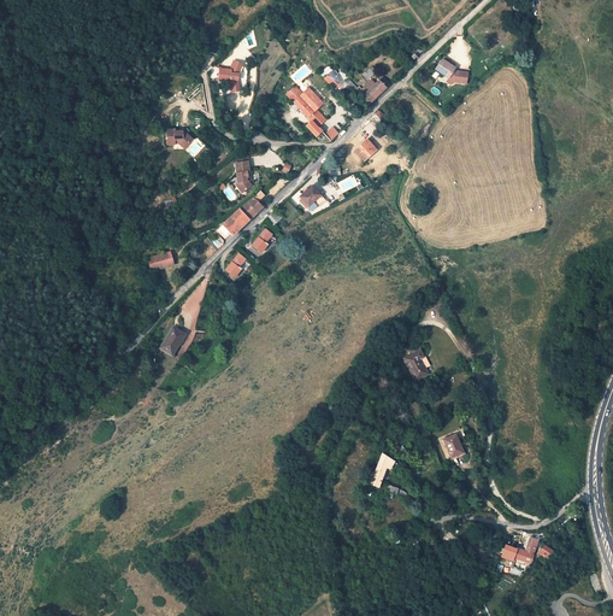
[(529,6),(525,0),(512,0),(518,10),(518,12),(529,6)]
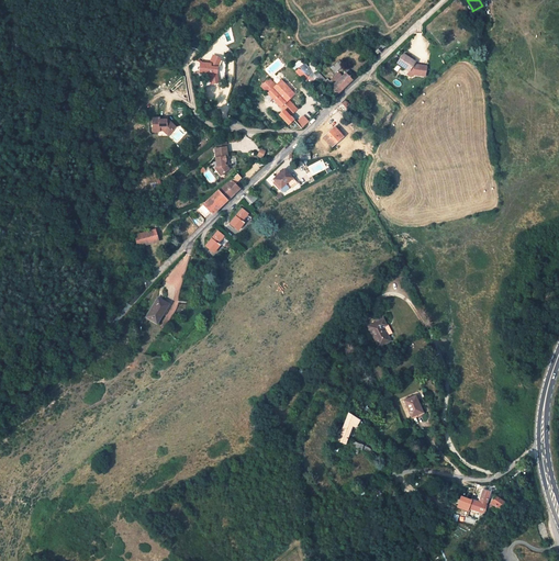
[(215,74),(216,68),(220,59),(214,56),(210,66),(200,65),(199,73),(209,74),(211,85),(217,82),(215,74)]
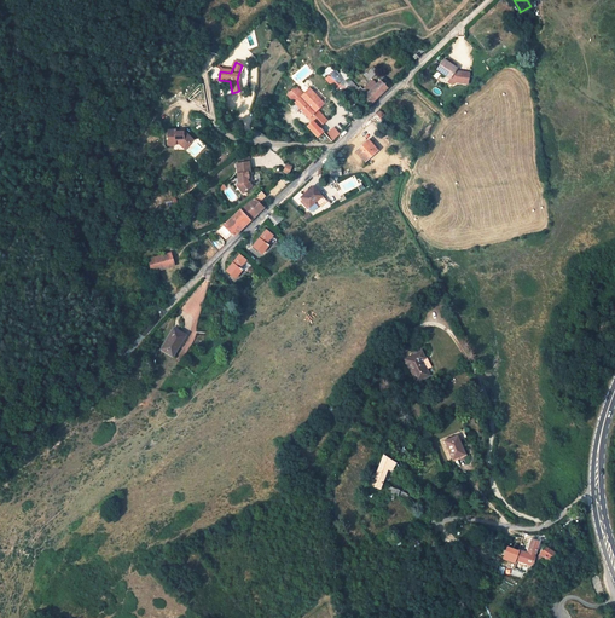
[(372,80),(381,71),(376,65),(367,74),(372,80)]
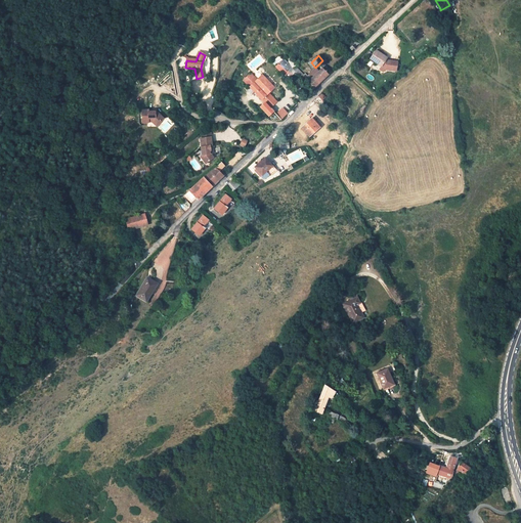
[(392,69),(386,68),(384,66),(380,62),(381,60),(375,55),(367,63),(378,72),(382,76),(389,78),(392,69)]
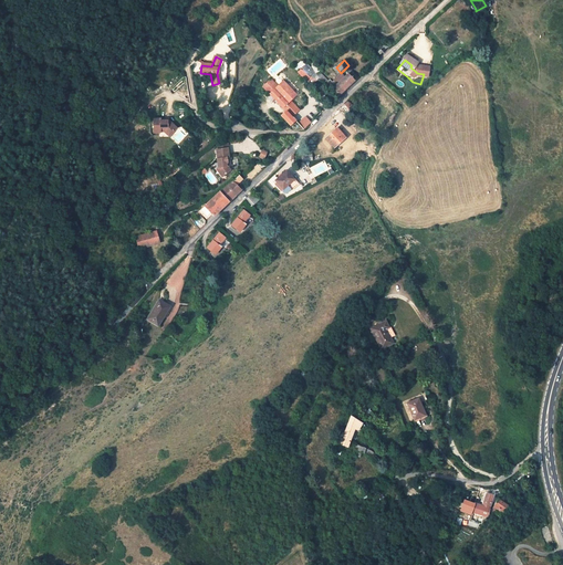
[(306,86),(315,77),(306,69),(298,77),(306,86)]
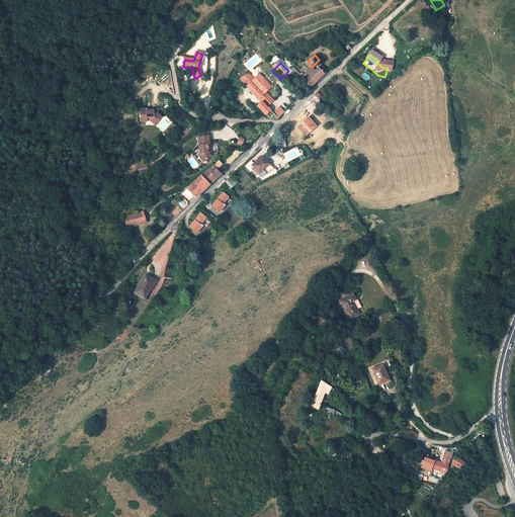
[(304,90),(302,92),(305,95),(322,78),(320,77),(323,73),(319,69),(301,86),(304,90)]
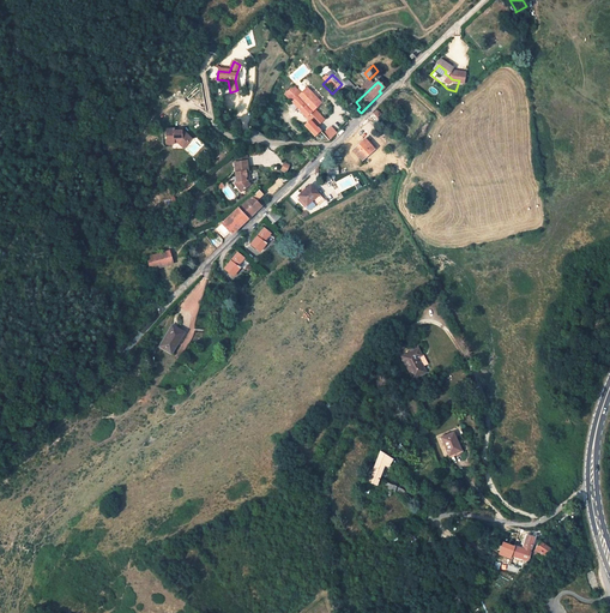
[(288,90),(279,97),(312,132),(320,125),(310,115),(318,108),(303,91),(295,98),(288,90)]
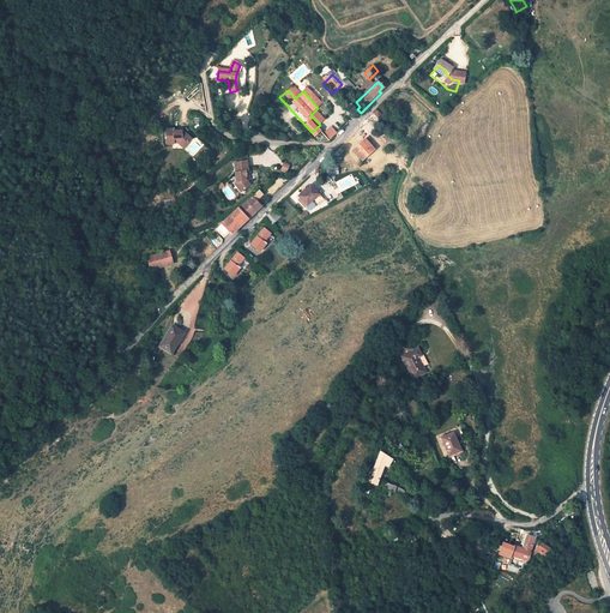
[(195,128),(191,128),(191,126),(183,125),(183,124),(176,122),(175,137),(182,137),(182,136),(187,136),(191,140),(194,138),(197,138),(200,134),(195,128)]
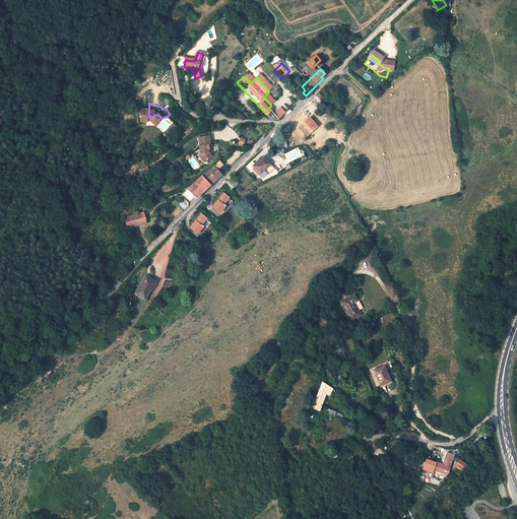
[(282,118),(289,112),(283,106),(277,112),(282,118)]
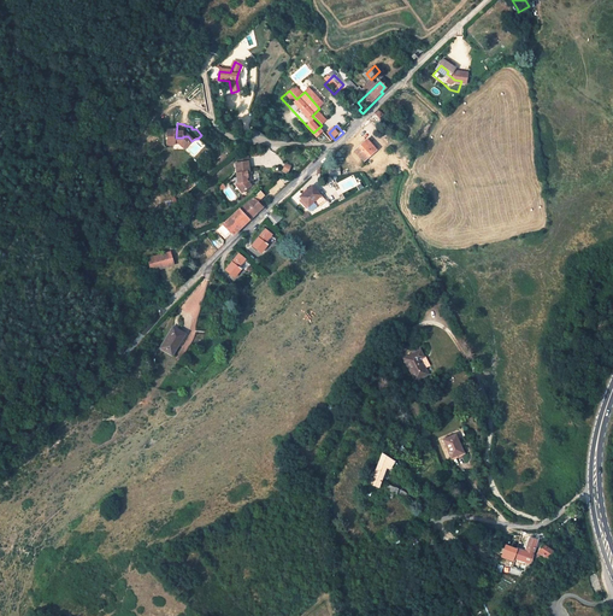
[(375,152),(366,142),(363,147),(354,154),(361,163),(375,152)]
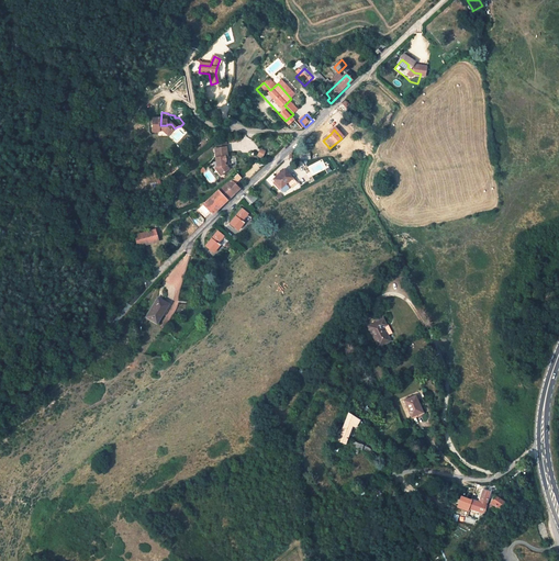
[(212,146),(210,146),(211,156),(213,165),(219,171),(225,166),(222,163),(221,163),(220,159),(221,159),(221,154),(223,154),(221,145),(212,146)]
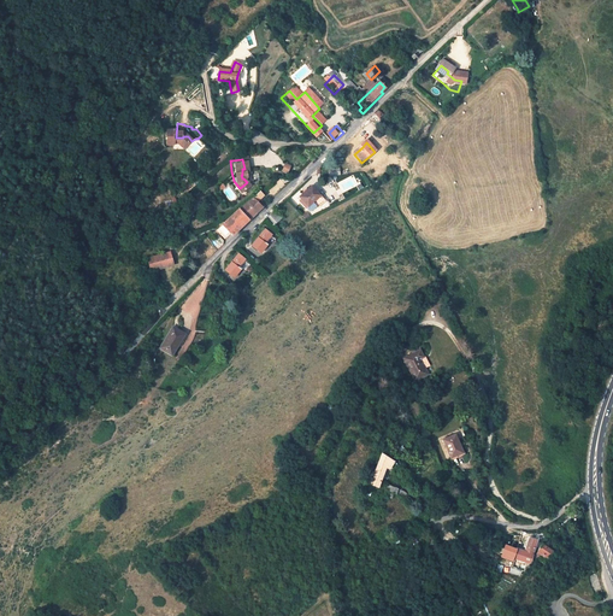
[(292,172),(295,165),(289,162),(286,170),(292,172)]
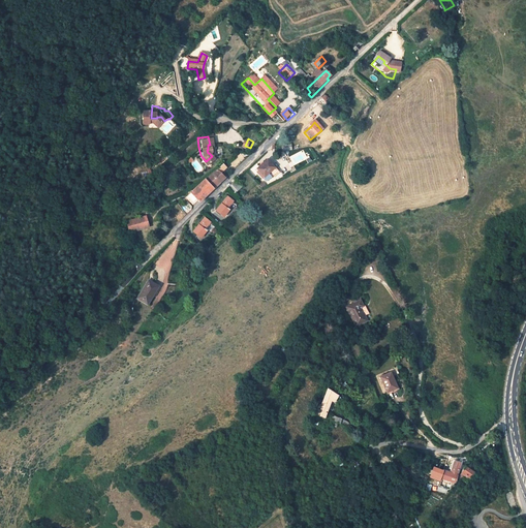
[(266,185),(276,175),(272,172),(265,163),(254,174),(261,181),(260,183),(263,185),(266,185)]
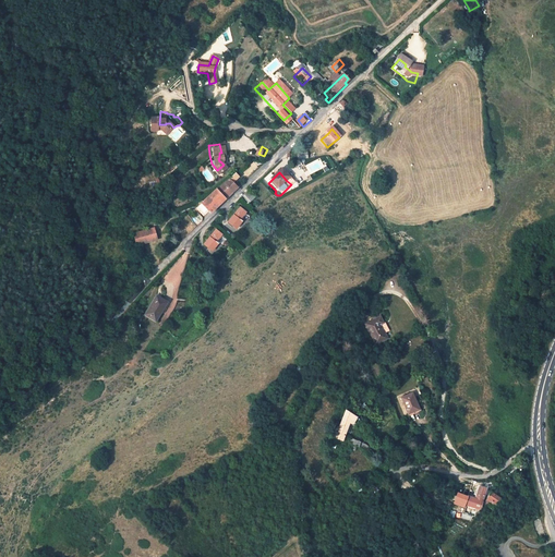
[(228,176),(214,186),(215,188),(225,198),(240,184),(233,178),(231,180),(228,176)]
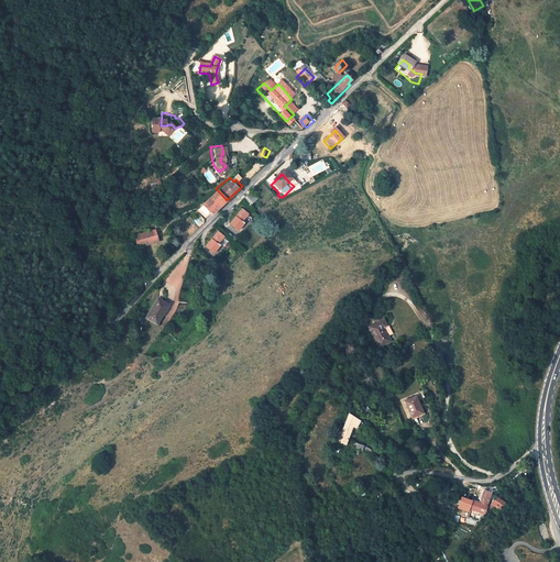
[(278,193),(271,185),(268,186),(277,195),(278,193)]
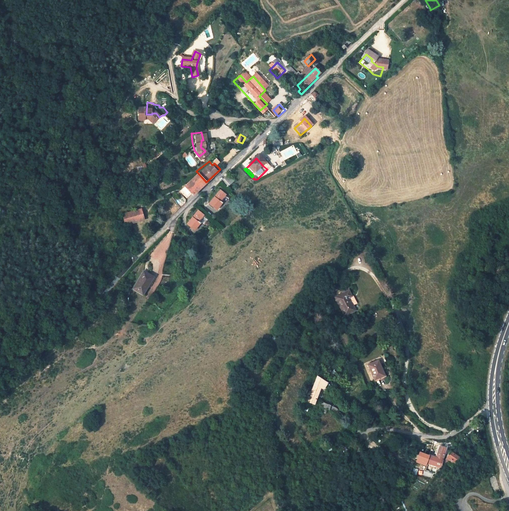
[(192,194),(206,182),(197,172),(183,184),(184,186),(179,192),(185,197),(190,192),(192,194)]
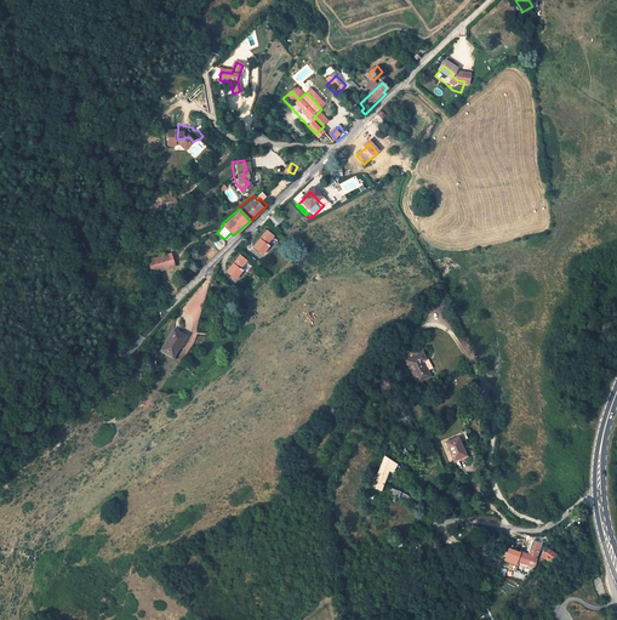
[(280,210),(273,217),(281,225),(287,217),(280,210)]
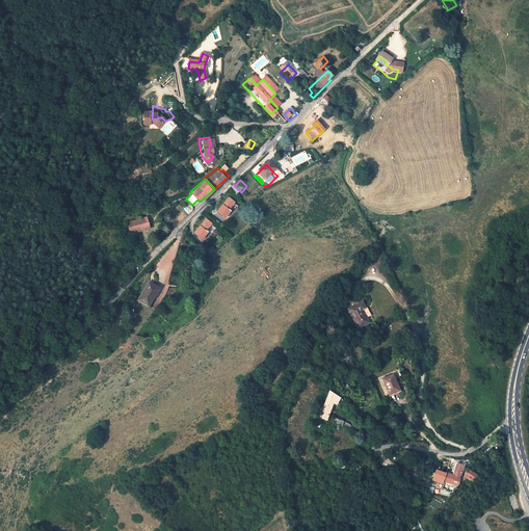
[(236,190),(235,188),(232,185),(227,189),(230,193),(232,194),(236,190)]
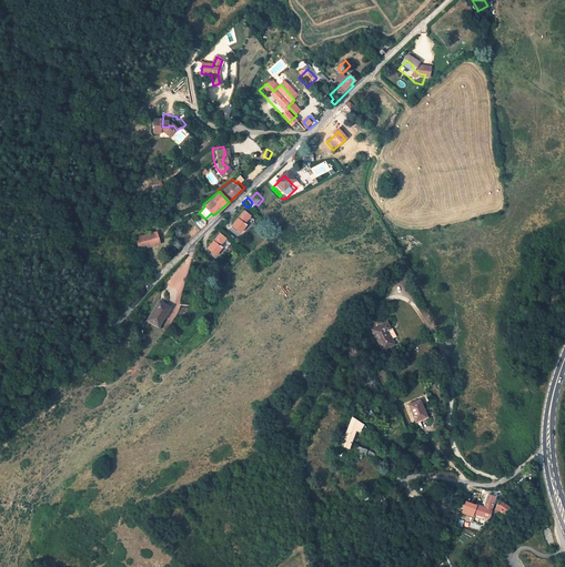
[(244,212),(231,225),(238,232),(245,224),(243,222),(248,216),(244,212)]
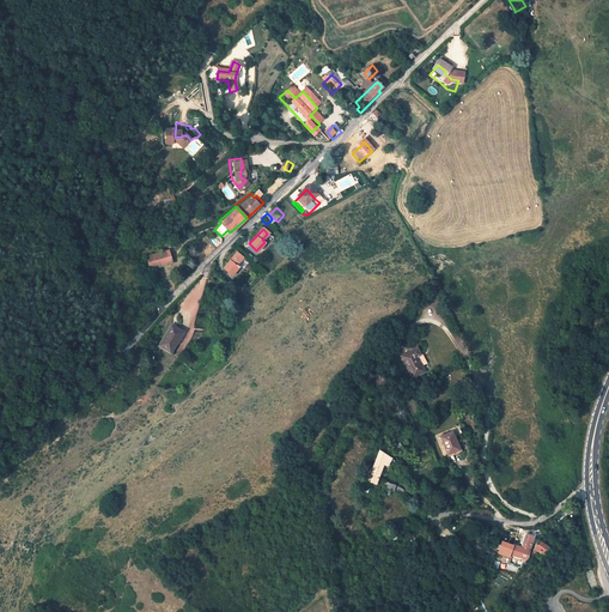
[(154,268),(177,262),(172,248),(151,254),(154,268)]
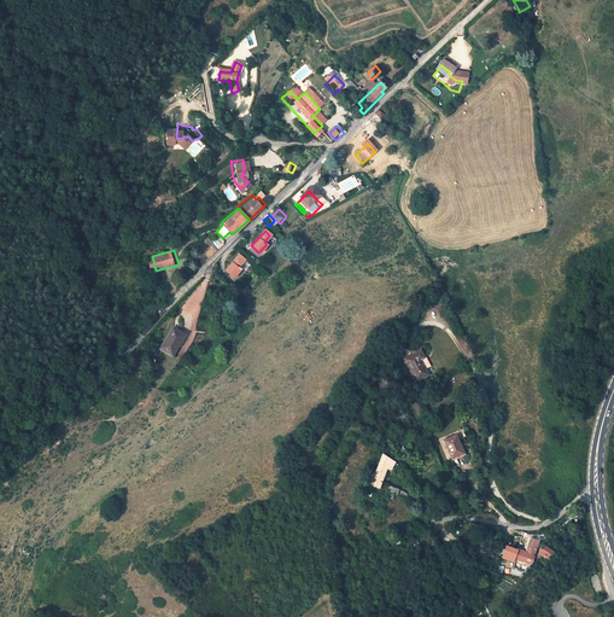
[(237,257),(223,272),(232,279),(239,272),(235,269),(241,262),(237,257)]
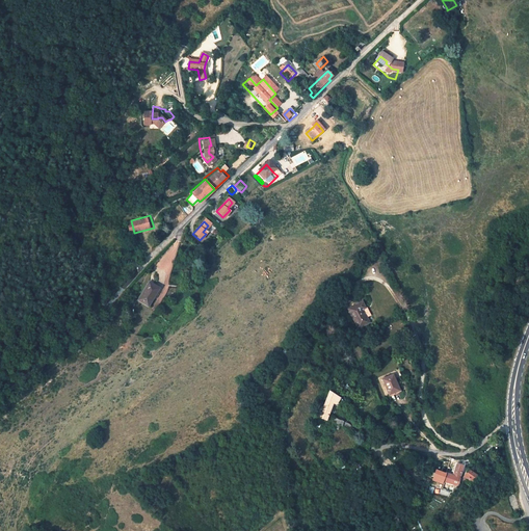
[(140,299),(152,307),(164,287),(152,280),(140,299)]
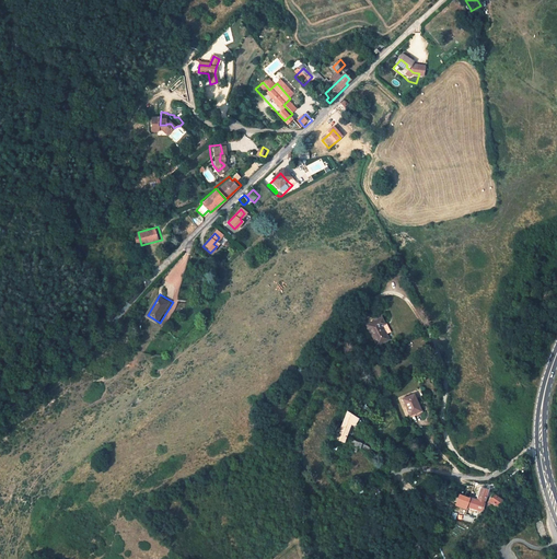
[(384,318),(370,325),(380,344),(391,339),(384,326),(387,325),(384,318)]
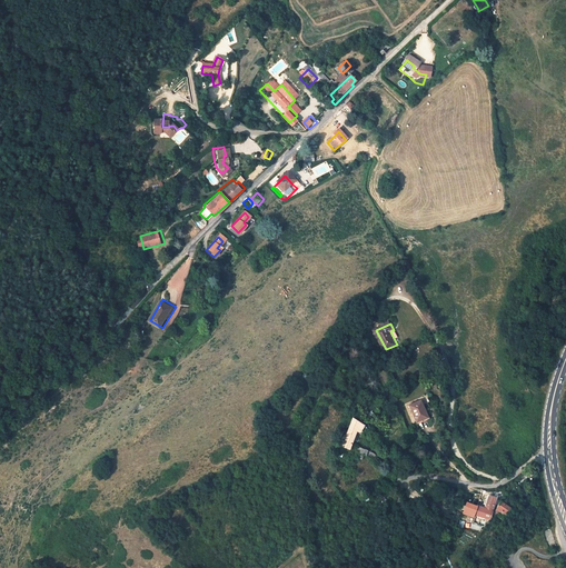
[(411,408),(418,424),(429,418),(426,409),(423,402),(411,408)]
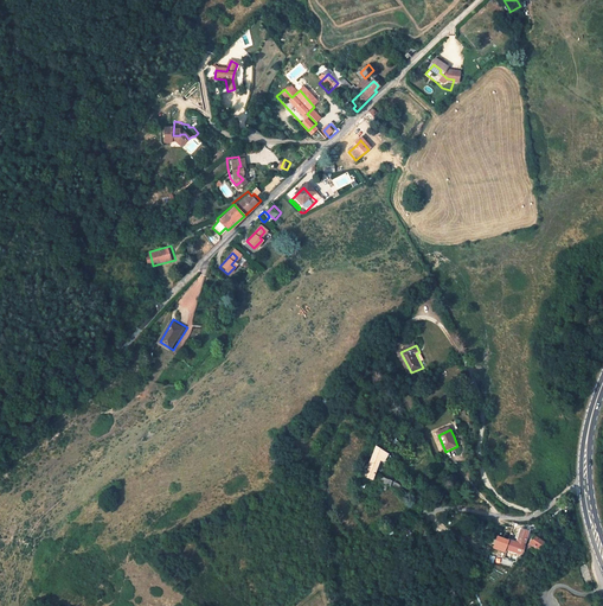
[(454,437),(457,446),(446,452),(448,455),(462,448),(457,435),(454,437)]
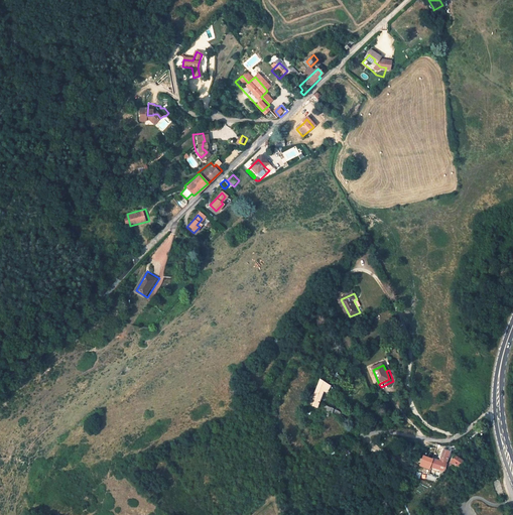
[(307,403),(315,406),(322,390),(325,391),(326,387),(330,389),(331,386),(331,385),(317,377),(312,387),(310,387),(306,395),(310,397),(307,403)]
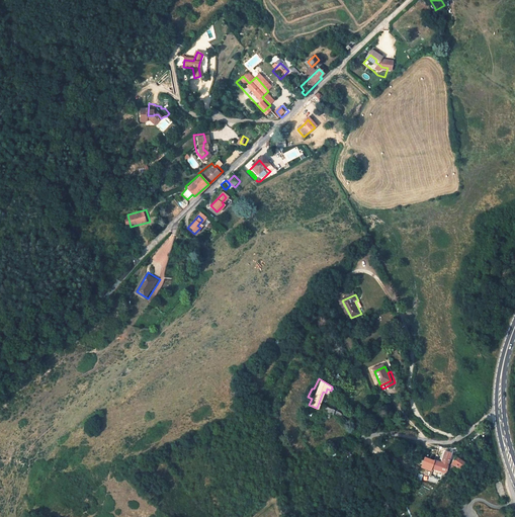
[(332,413),(334,408),(321,403),(319,408),(332,413)]
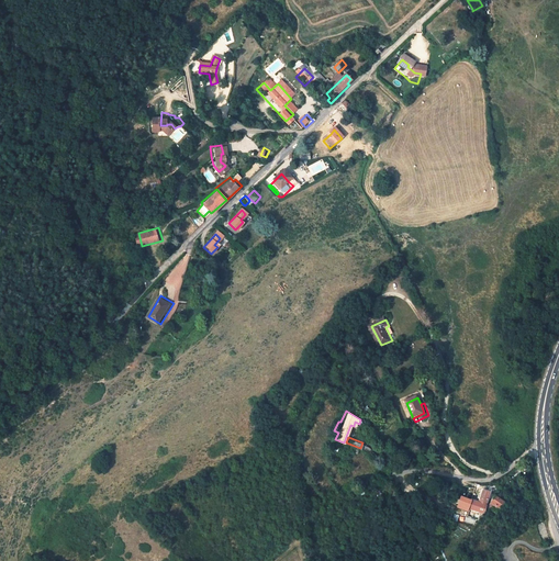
[(492,491),(484,489),(480,502),(481,503),(488,504),(492,491)]
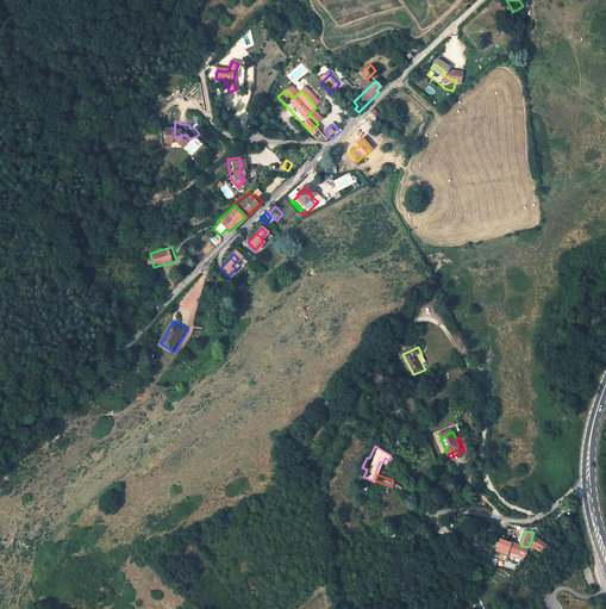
[(549,545),(538,538),(531,550),(541,555),(549,545)]
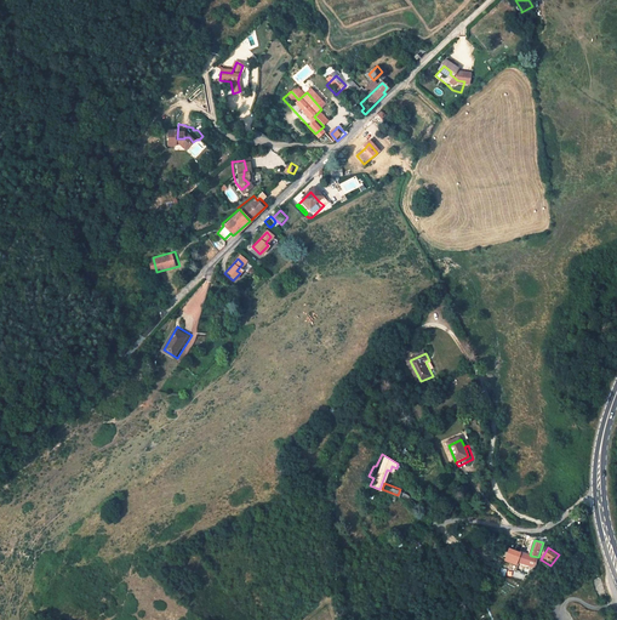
[(515,550),(512,549),(509,557),(520,561),(523,552),(515,550)]
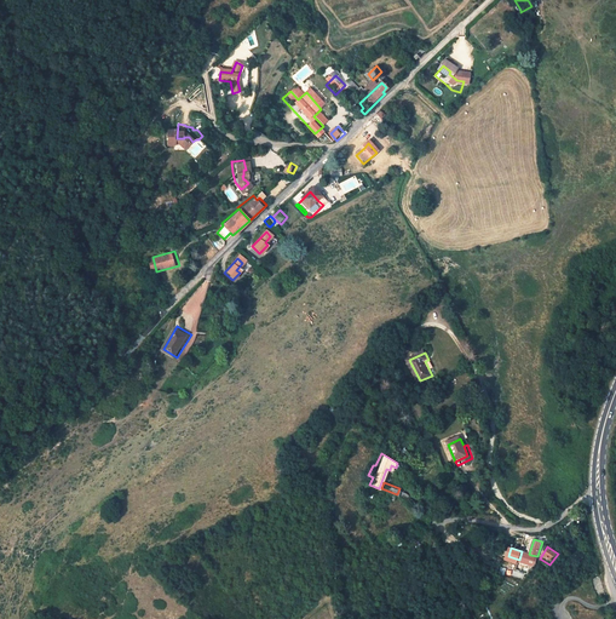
[(537,556),(530,555),(528,562),(535,565),(537,556)]
